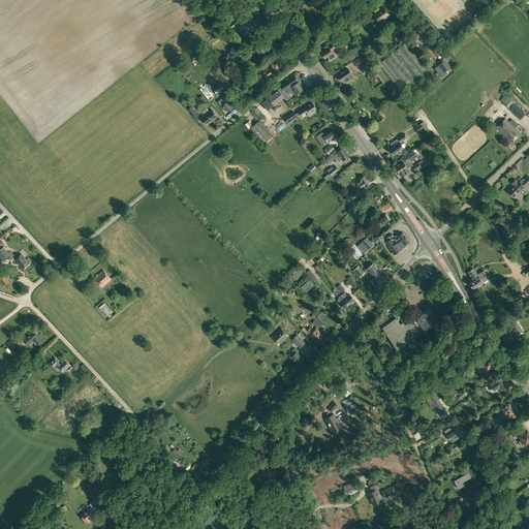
[(373,13),(379,23),(390,16),(383,6),(373,13)]
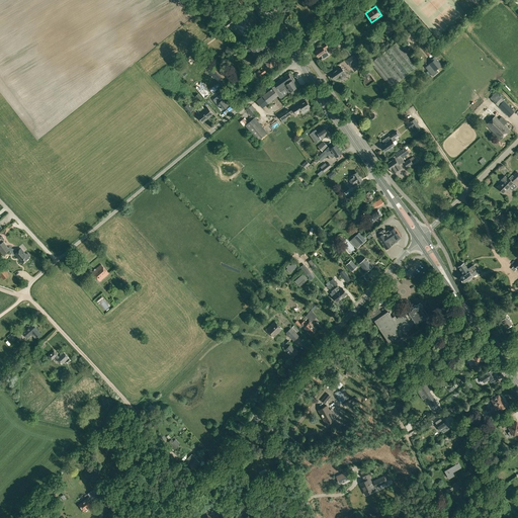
[(220,24),(223,29),(235,22),(232,17),(231,18),(231,17),(223,22),(224,22),(220,24)]
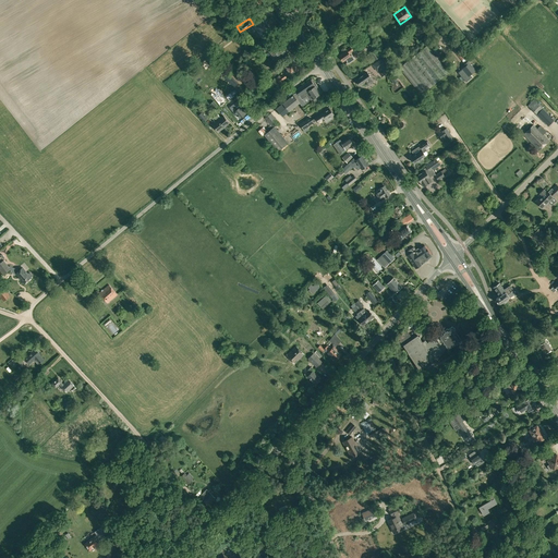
[(261,35),(263,37),(266,34),(265,32),(270,28),(268,24),(267,24),(264,19),(262,21),(261,21),(259,20),(257,22),(257,23),(257,24),(254,25),(254,26),(252,27),(254,32),(257,29),(261,35)]
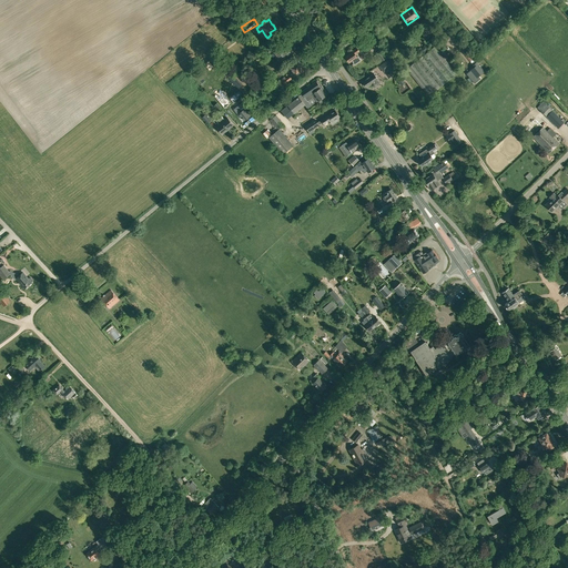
[(421,32),(425,38),(429,34),(434,30),(429,26),(425,29),(421,32)]
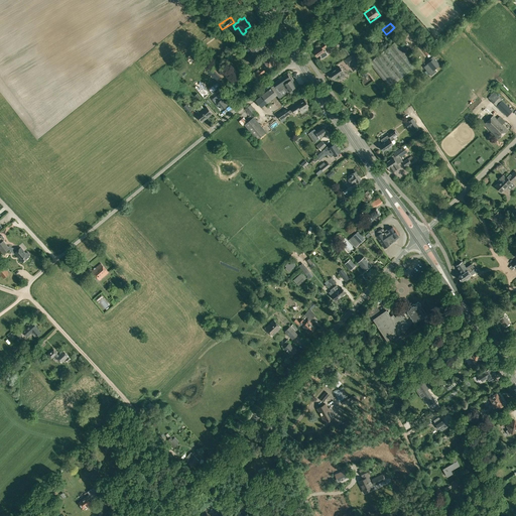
[(248,45),(253,53),(260,48),(261,50),(264,48),(263,46),(264,46),(259,38),(256,40),(255,39),(248,45)]
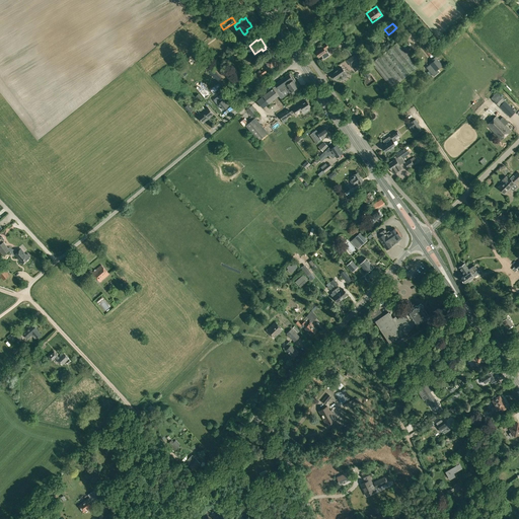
[(371,63),(391,88),(418,67),(396,43),(371,63)]
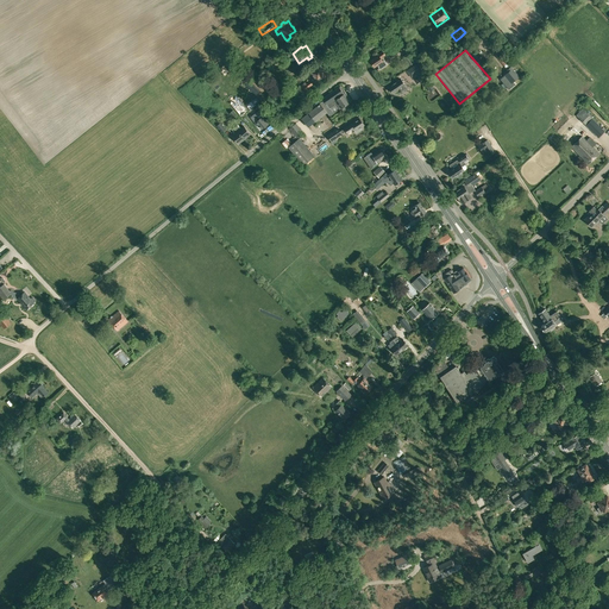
[(282,62),(292,56),(288,51),(280,57),(282,62)]
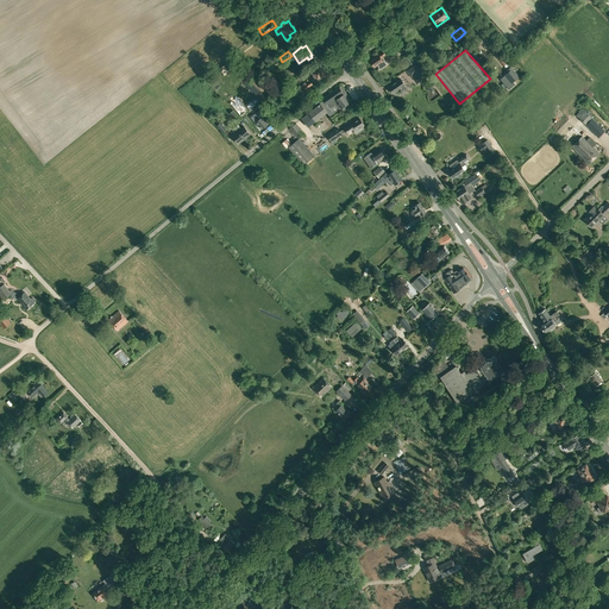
[(383,51),(370,61),(374,67),(383,61),(381,58),(385,55),(383,51)]
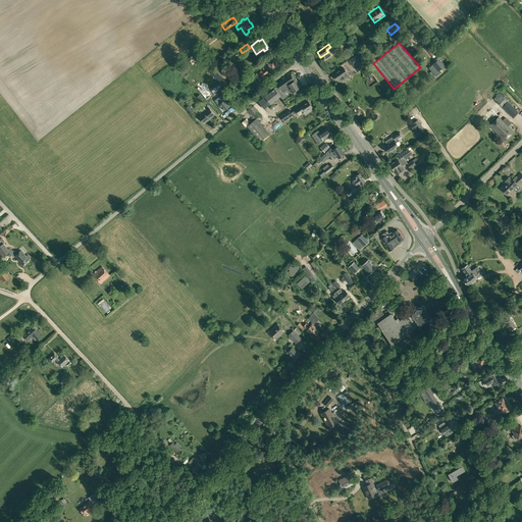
[(343,52),(347,59),(349,57),(355,53),(350,46),(345,51),(343,52)]
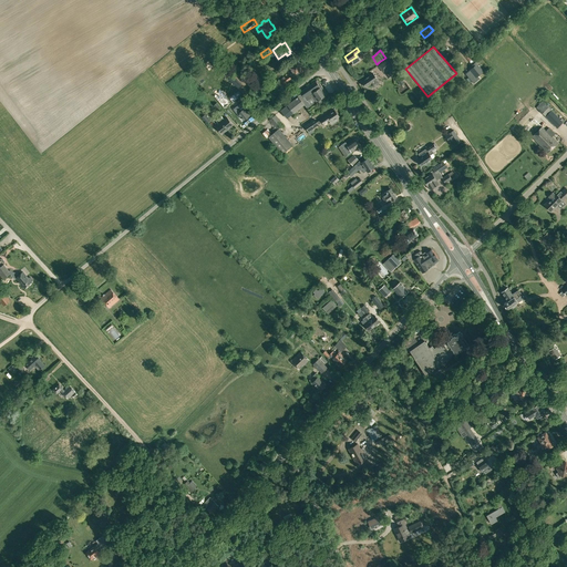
[(389,69),(394,76),(399,73),(393,65),(389,58),(378,65),(383,72),(389,69)]
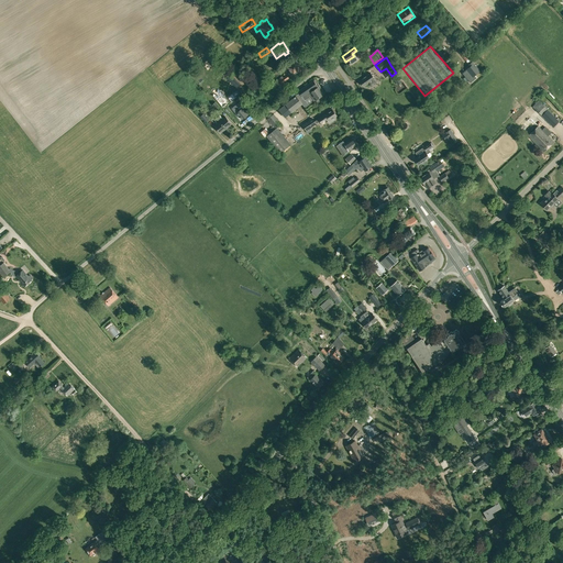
[(288,73),(290,77),(297,72),(298,74),(301,72),(300,69),(301,69),(295,61),(287,67),(290,72),(288,73)]
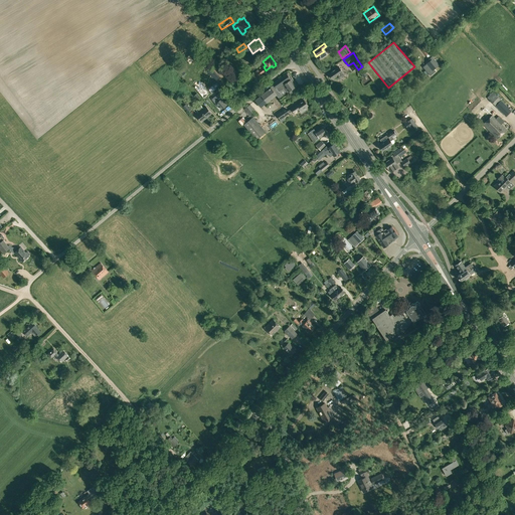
[(426,63),(433,69),(439,64),(432,57),(430,59),(431,60),(426,63)]
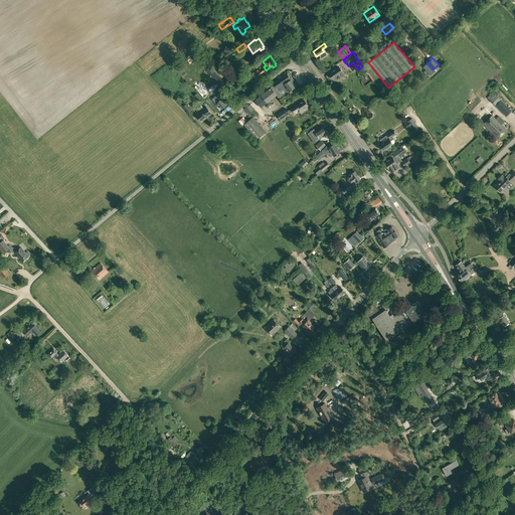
[(332,78),(336,76),(338,78),(340,78),(343,76),(343,74),(342,72),(343,71),(339,66),(329,73),(330,75),(330,76),(331,78),(332,78)]
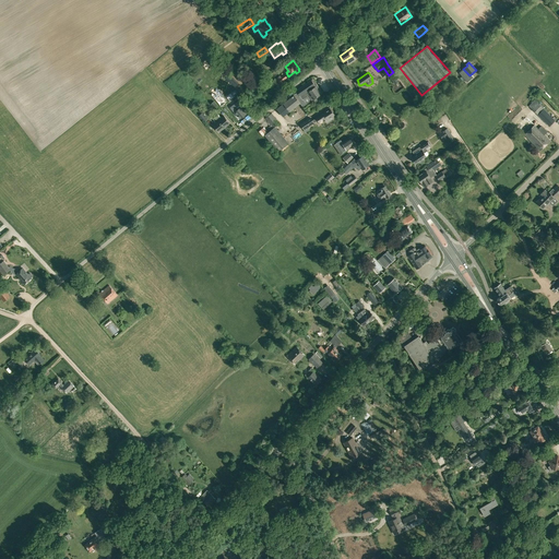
[(389,75),(395,84),(400,82),(393,72),(389,75)]
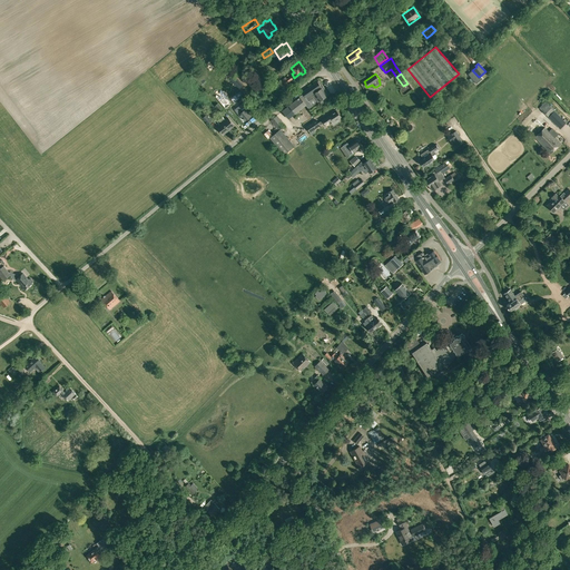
[(229,80),(239,89),(244,85),(234,76),(229,80)]
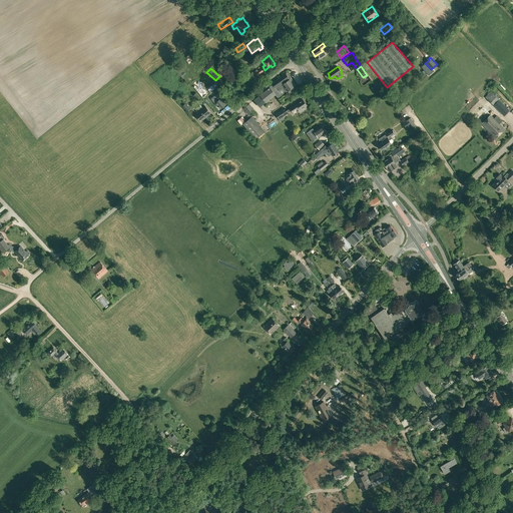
[(250,74),(254,78),(264,71),(261,68),(258,70),(257,69),(250,74)]
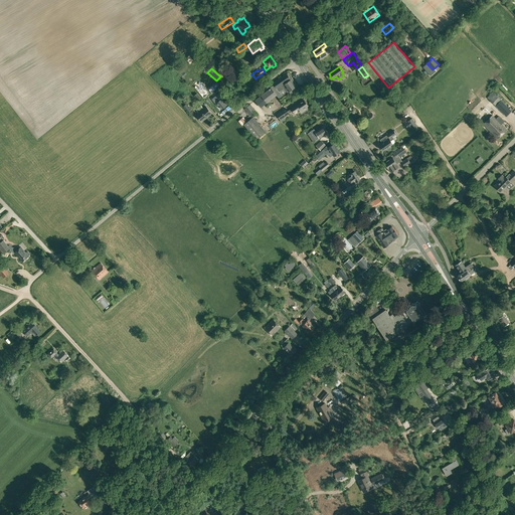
[(272,88),(255,101),(261,108),(276,95),(279,98),(283,96),(282,96),(286,93),(289,91),(289,92),(296,87),(287,73),(273,83),(274,84),(271,88),(272,88)]
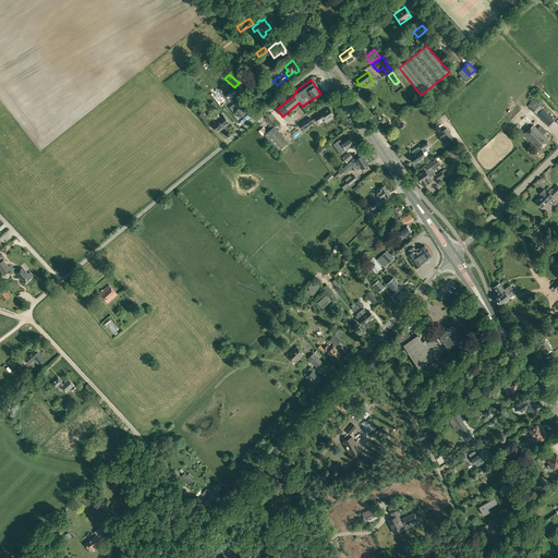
[(528,106),(548,126),(554,120),(533,99),(528,106)]
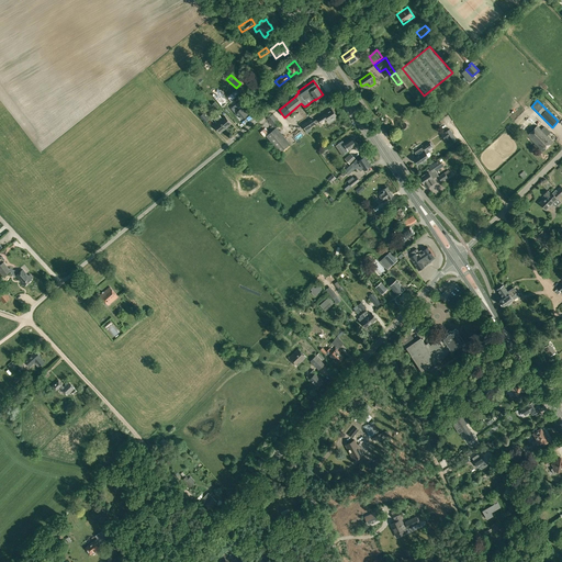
[(212,104),(216,111),(221,108),(215,101),(212,104)]
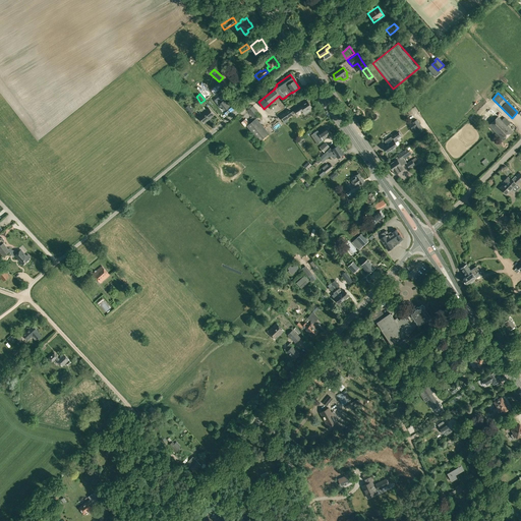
[(222,108),(224,110),(229,106),(225,100),(225,99),(223,96),(221,97),(220,96),(215,100),(221,108),(222,108)]
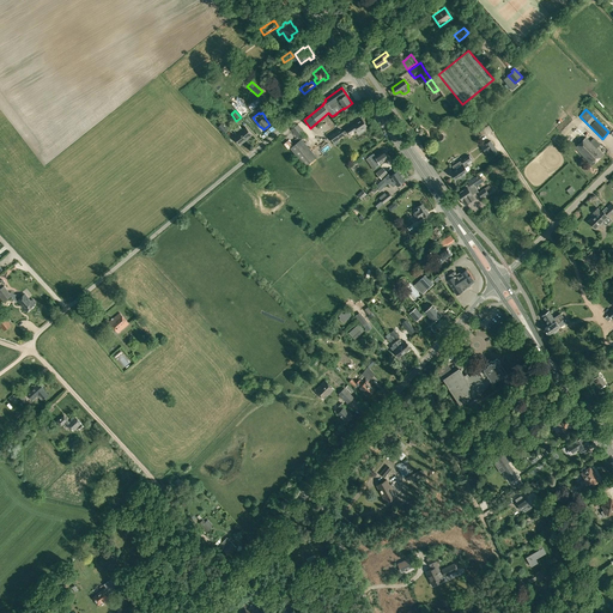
[(356,122),(346,129),(349,132),(350,134),(356,129),(359,134),(365,131),(363,128),(366,126),(362,119),(358,121),(358,120),(356,122)]
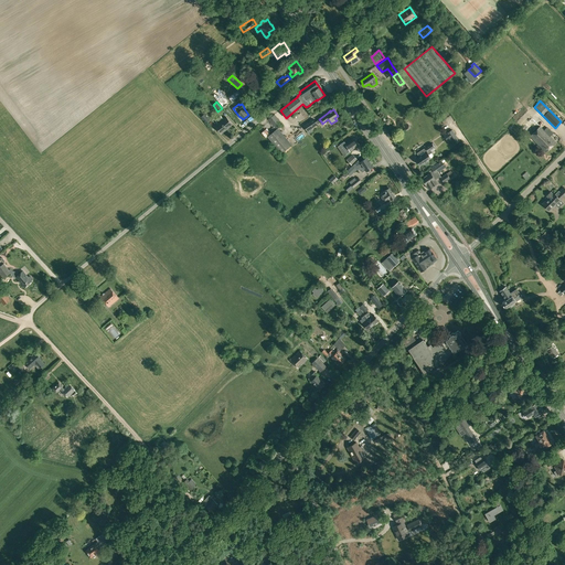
[(201,117),(206,123),(210,119),(204,114),(201,117)]
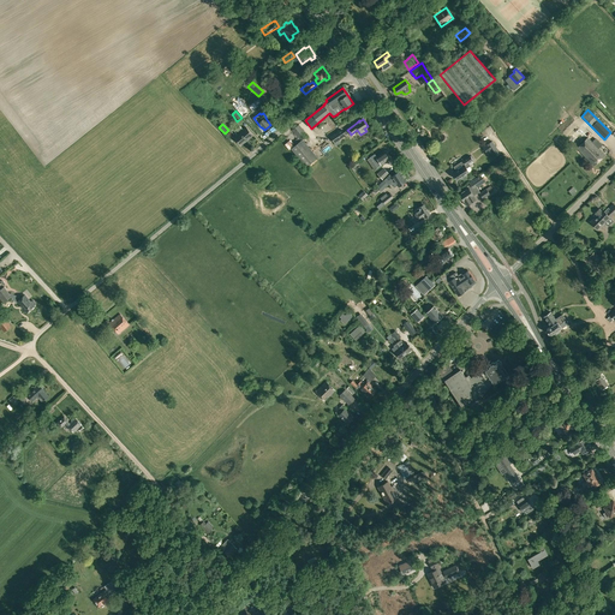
[(236,127),(246,141),(252,135),(246,127),(243,130),(240,127),(238,125),(236,127)]
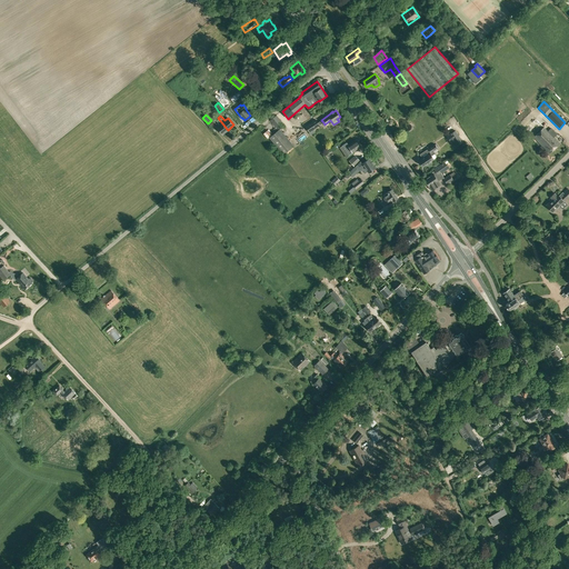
[(269,138),(283,155),(293,146),(280,129),(285,126),(277,116),(270,120),(278,130),(269,138)]
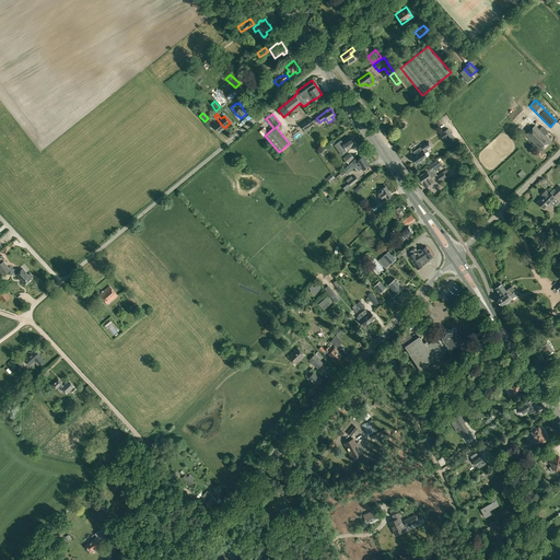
[(213,125),(219,132),(224,128),(214,116),(212,117),(214,119),(217,123),(213,125)]
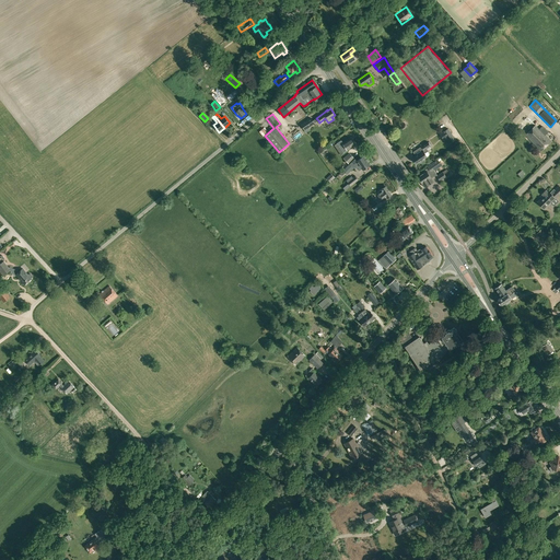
[(311,117),(301,125),(304,130),(305,132),(310,130),(308,128),(315,124),(313,120),(311,117)]
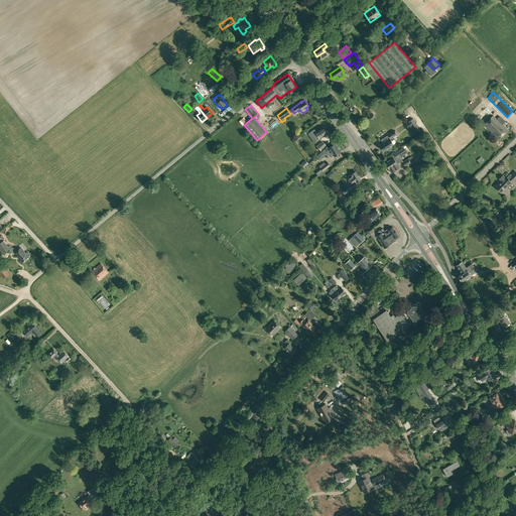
[(484,125),(498,139),(507,129),(502,124),(505,121),(500,116),(497,119),(493,116),(484,125)]
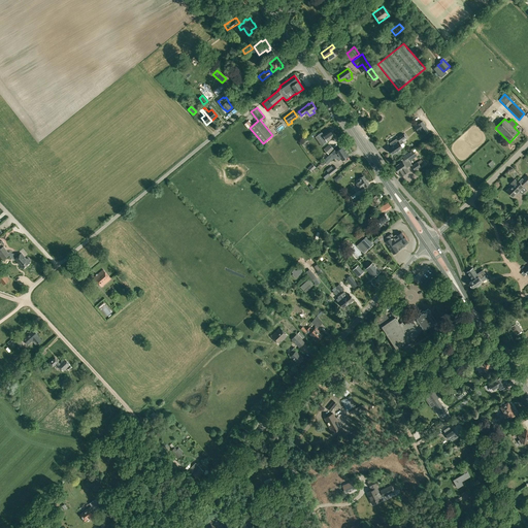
[(421,130),(426,126),(422,121),(417,125),(421,130)]
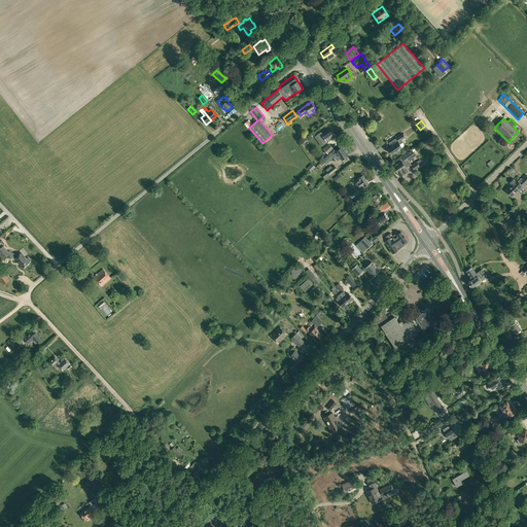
[(316,139),(321,146),(324,144),(327,142),(326,141),(334,136),(329,130),(323,135),(321,132),(317,134),(317,135),(315,137),(316,139)]
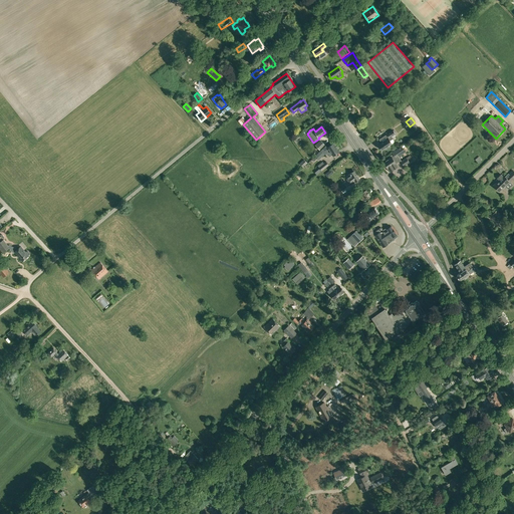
[(379,147),(382,151),(386,148),(387,150),(388,151),(391,149),(391,148),(390,146),(392,144),(390,141),(393,139),(392,136),(395,134),(393,131),(387,135),(389,138),(378,145),(377,144),(376,145),(378,148),(379,147)]
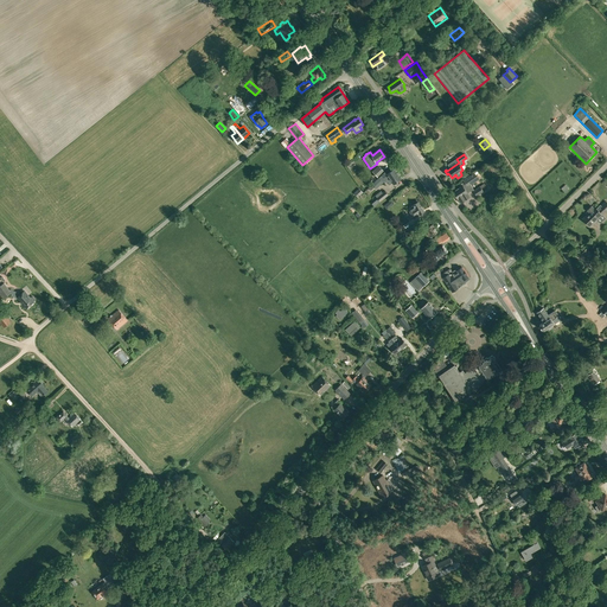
[(372,171),(378,178),(384,172),(378,165),(372,171)]
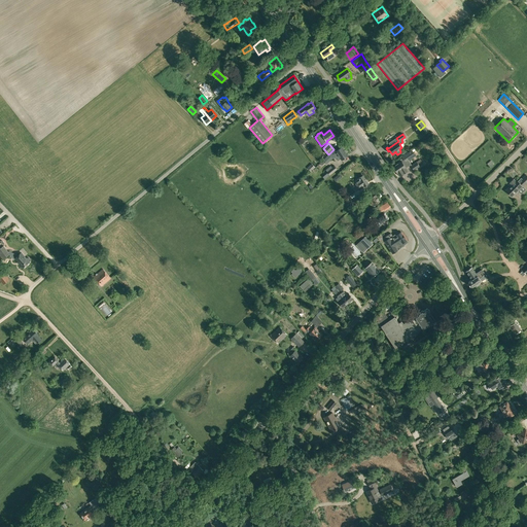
[(320,163),(322,165),(325,163),(326,164),(332,159),(334,157),(334,159),(336,157),(338,161),(341,159),(342,160),(348,155),(343,147),(336,151),(335,149),(323,160),(320,163)]
